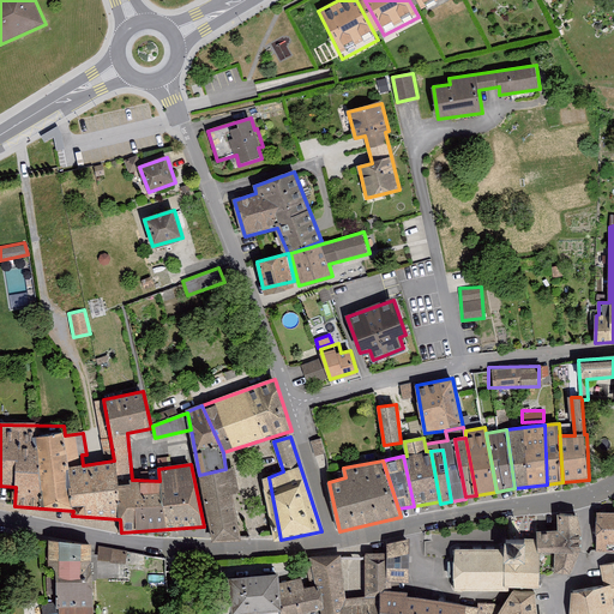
[(199,475),(214,539),(240,537),(226,469),(199,475)]
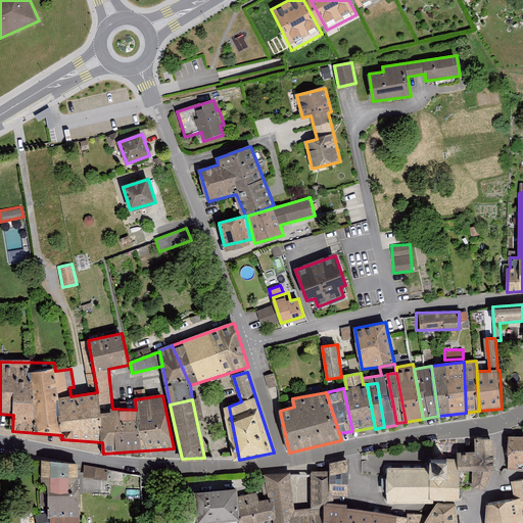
[(522,437),(510,437),(509,470),(522,470),(522,437)]
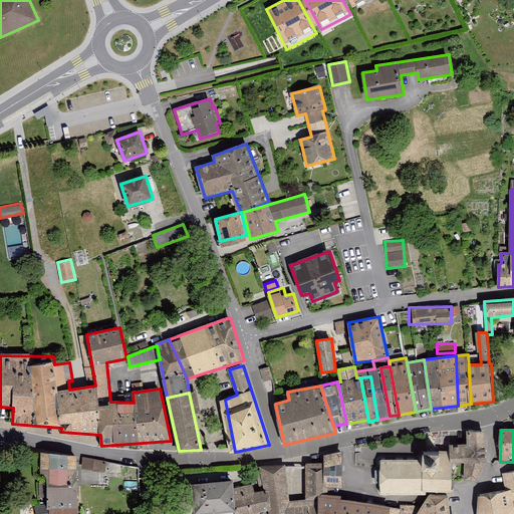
[(484,432),(468,431),(468,444),(451,445),(451,451),(451,462),(465,462),(465,480),(478,481),(487,461),(487,448),(484,432)]
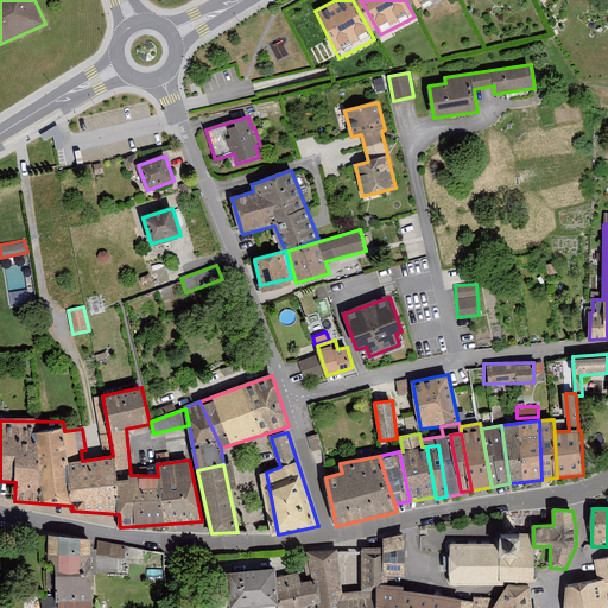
[(496,542),(451,542),(451,586),(501,586),(501,580),(533,580),(533,546),(533,533),(496,533),(496,542)]
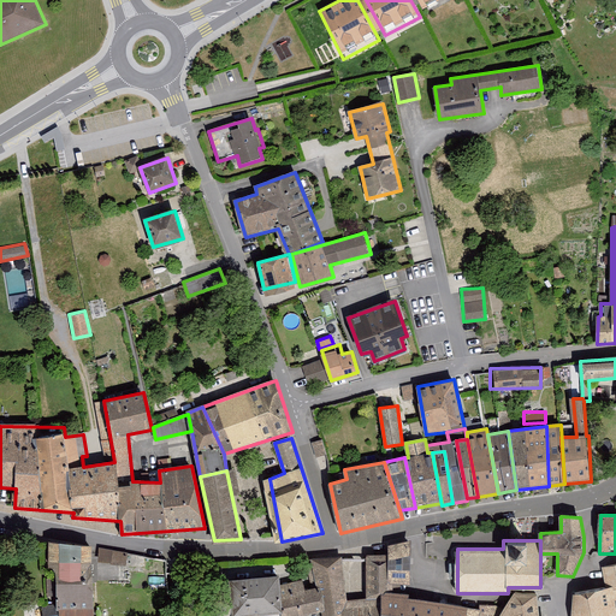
[(94,615),(93,546),(49,543),(49,567),(57,568),(57,615),(94,615)]
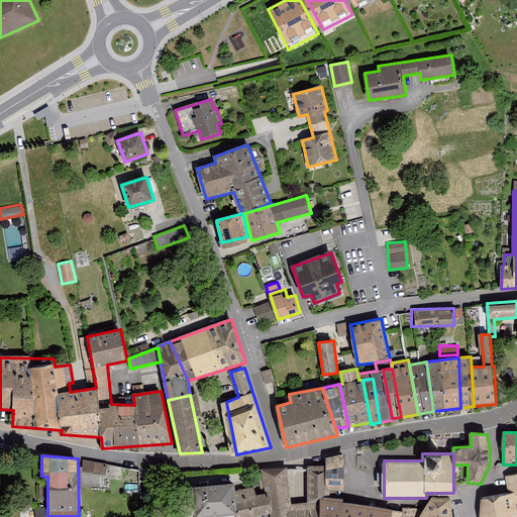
[(344,491),(344,455),(325,456),(325,466),(325,491),(344,491)]
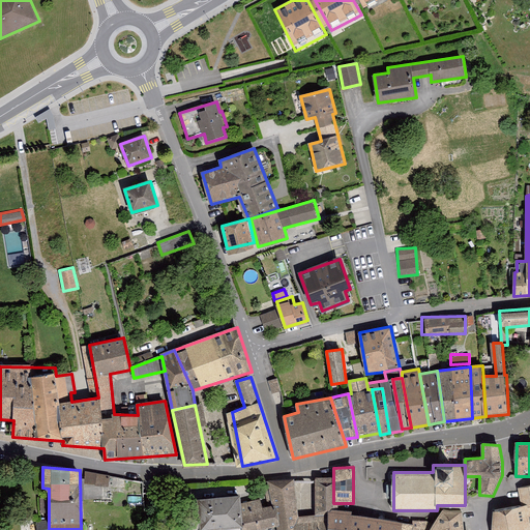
[(110,477),(86,472),(85,483),(110,487),(110,477)]
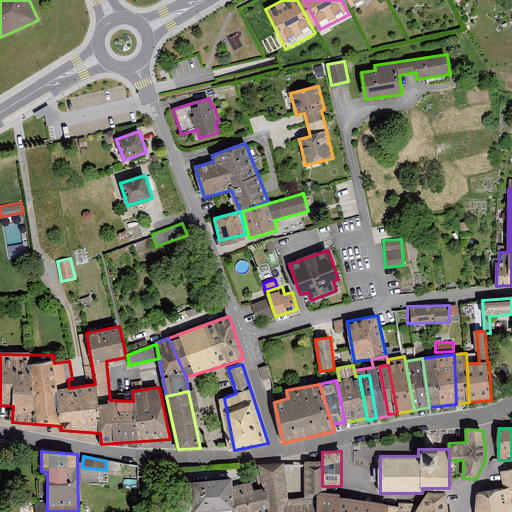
[(322,461),(305,461),(306,493),(322,493),(322,461)]
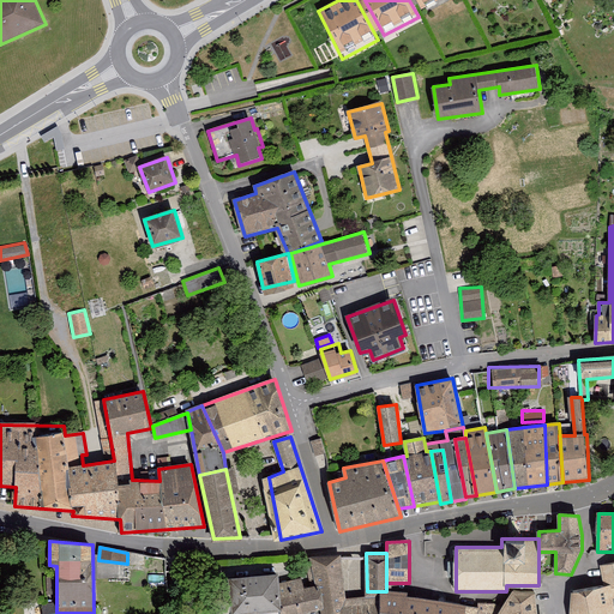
[(341,555),(311,557),(317,590),(320,589),(324,609),(324,613),(381,613),(380,597),(347,599),(341,555)]
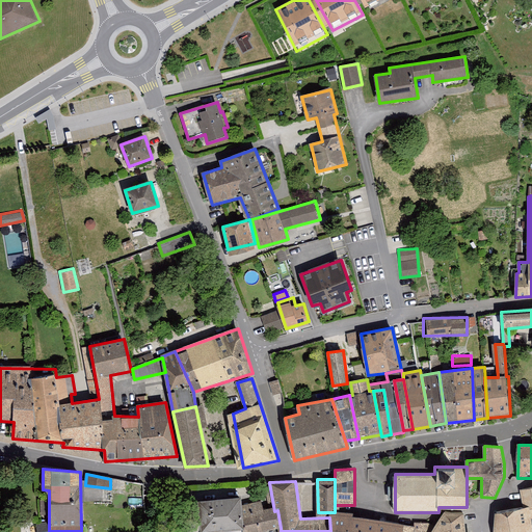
[(531,488),(521,490),(524,508),(497,513),(495,531),(466,531),(463,514),(445,511),(435,527),(427,524),(427,531),(531,531),(531,516),(531,509),(531,508),(531,488)]
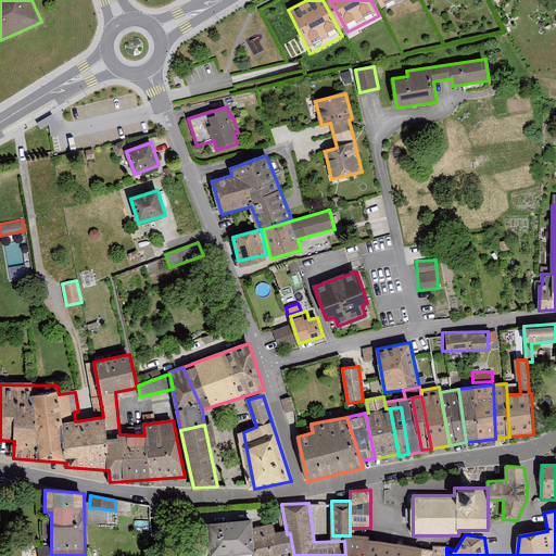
[(252,519),(207,523),(211,555),(255,552),(253,528),(252,519)]
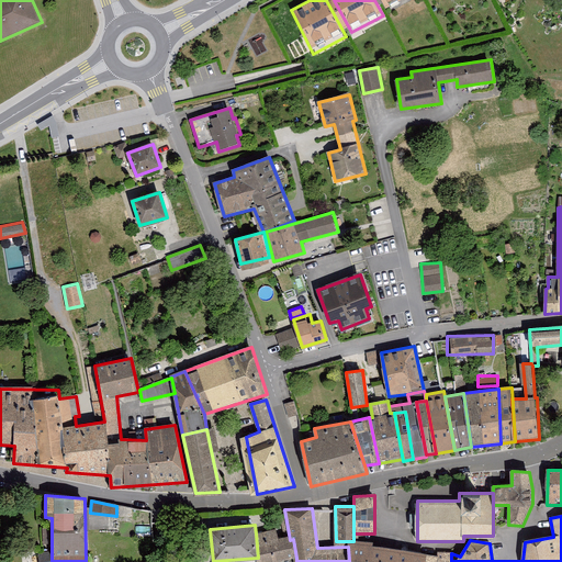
[(279,541),(277,529),(256,534),(258,558),(258,561),(272,561),(296,558),(293,539),(290,540),(279,541)]
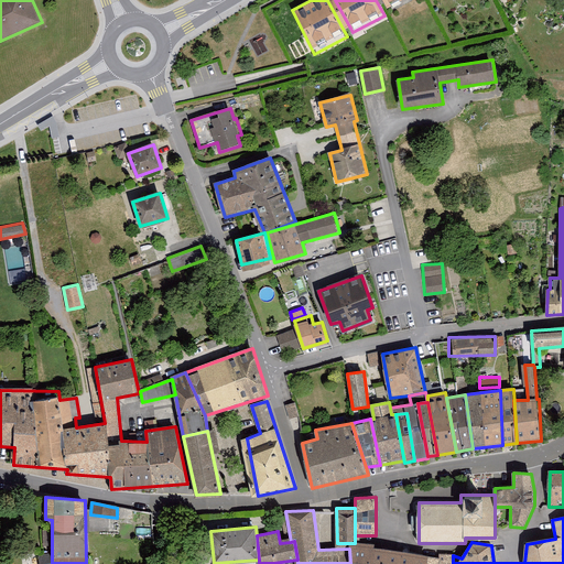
[(427,563),(429,556),(375,549),(375,543),(355,543),(349,543),(350,563),(427,563)]
